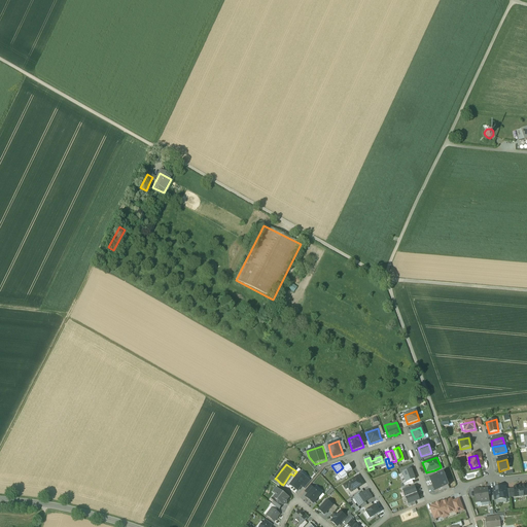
[(337,472),(334,468),(332,469),(341,481),(347,476),(346,475),(352,470),(349,465),(345,468),(344,467),(343,467),(341,469),(337,472)]
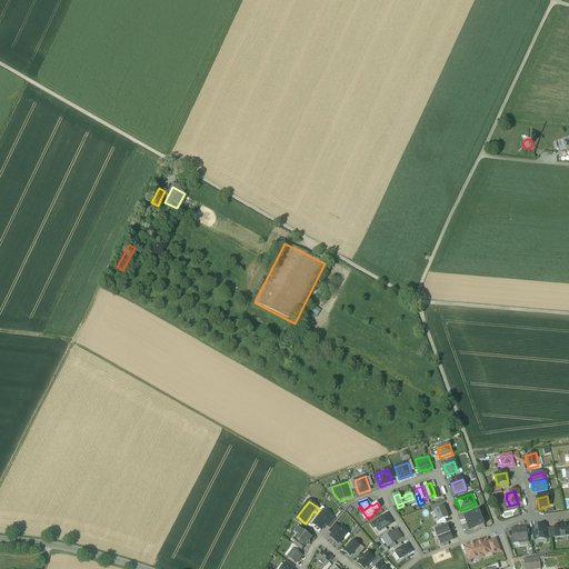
[(446,519),(448,518),(443,508),(435,511),(439,521),(446,519)]
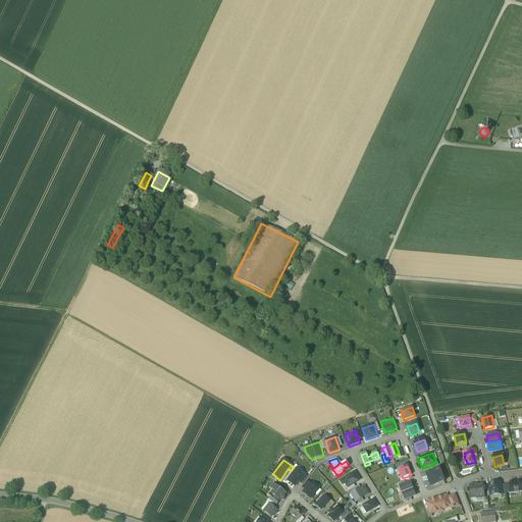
[(299,482),(304,474),(297,469),(288,481),(295,486),(299,482)]
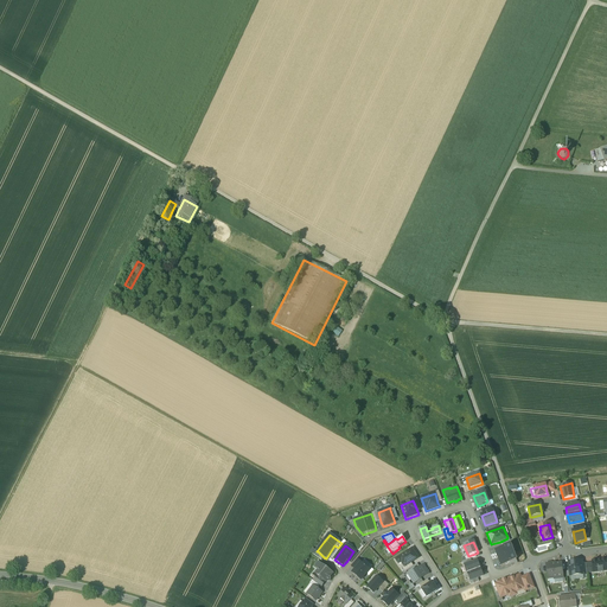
[(498,558),(513,553),(511,545),(504,548),(496,551),(498,558)]
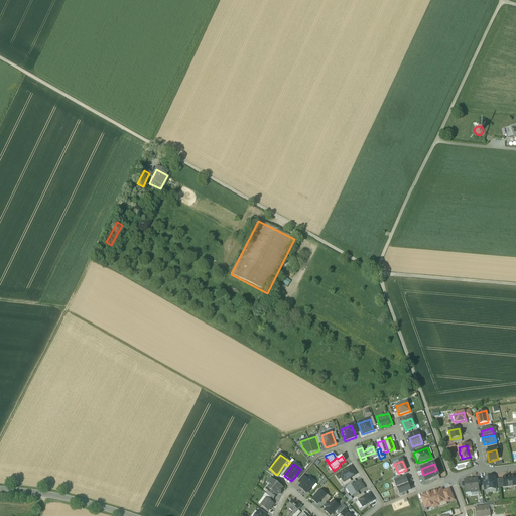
[(356,475),(351,467),(336,477),(339,481),(342,479),(344,482),(350,479),(356,475)]
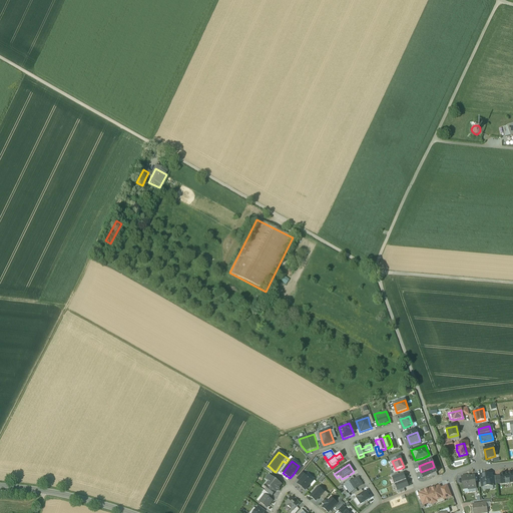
[(299,466),(294,474),(297,476),(303,469),(299,466)]
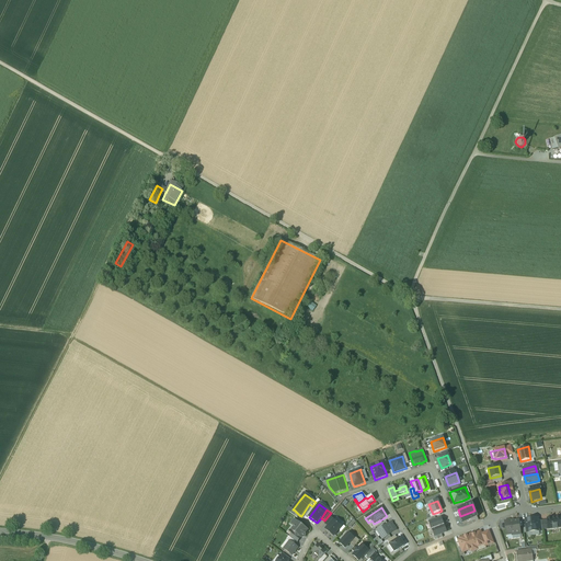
[(474,511),(460,516),(464,524),(471,521),(477,518),(478,518),(474,511)]
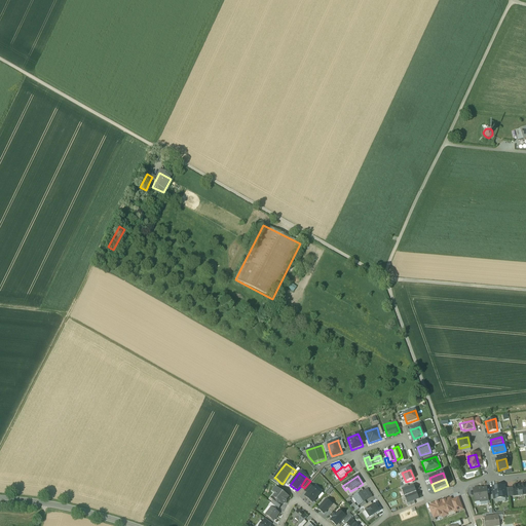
[(307,494),(312,488),(313,487),(309,485),(304,491),(307,494)]
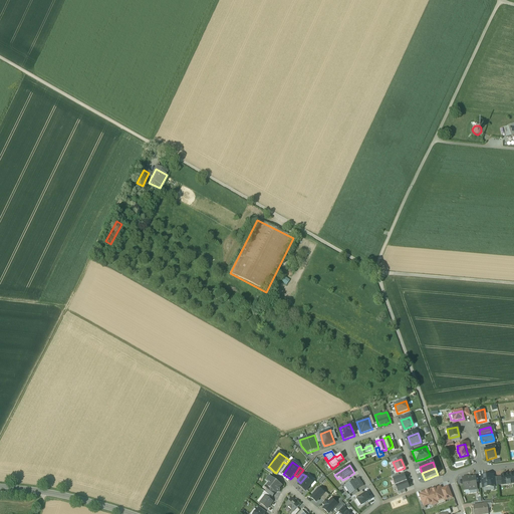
[(497,486),(503,485),(513,483),(513,478),(513,474),(502,475),(502,477),(496,478),(497,486)]
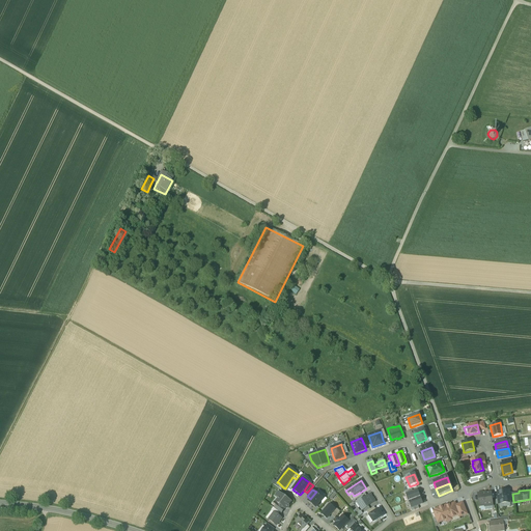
[(420,498),(418,491),(413,493),(407,495),(409,502),(420,498)]
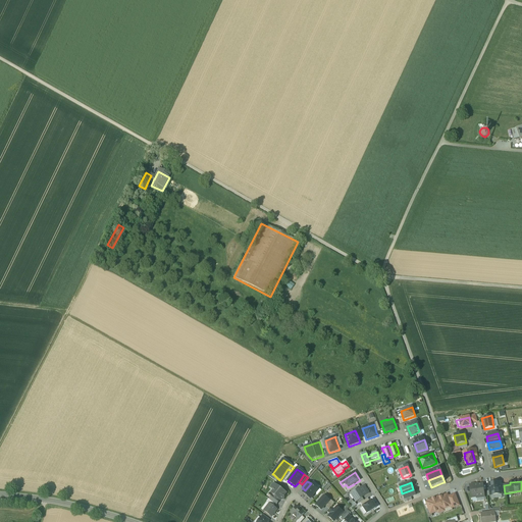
[(502,494),(501,485),(500,482),(489,483),(490,496),(502,494)]
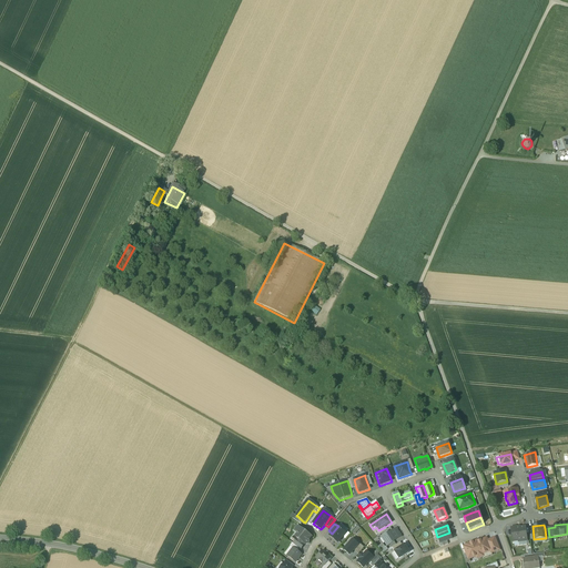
[(345,535),(337,527),(332,534),(330,536),(337,544),(345,535)]
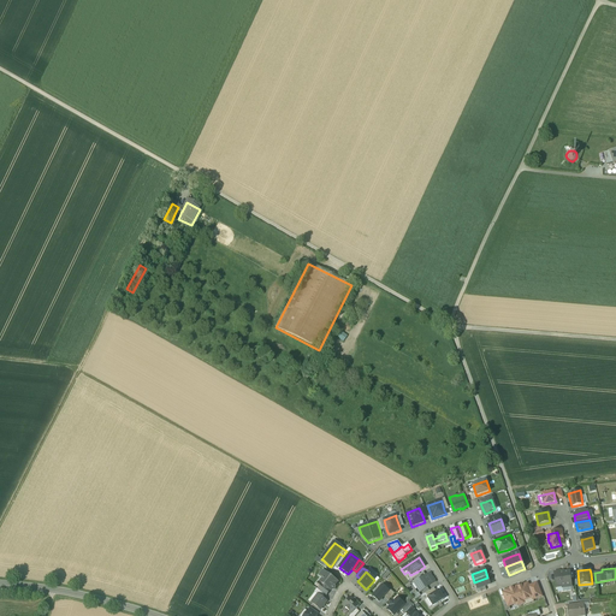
[(569,572),(560,573),(560,575),(561,587),(572,586),(569,572)]
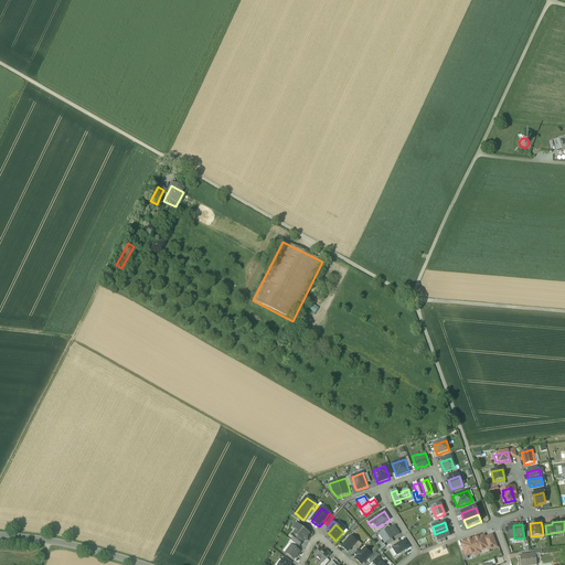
[(310,534),(298,525),(295,530),(296,531),(294,534),(302,542),(304,542),(306,541),(310,534)]
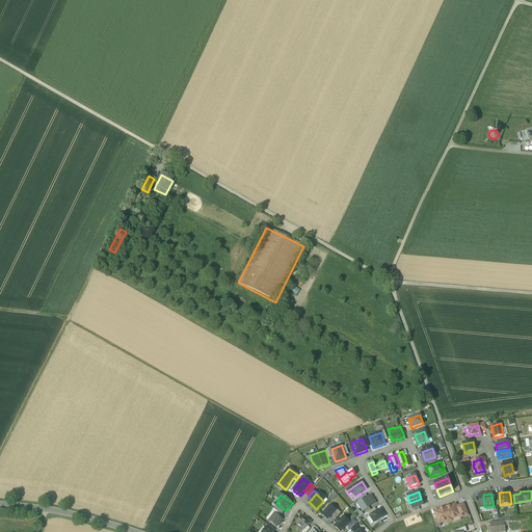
[(363,511),(365,510),(369,507),(375,503),(371,496),(368,498),(366,495),(363,497),(357,500),(360,502),(357,503),(363,511)]
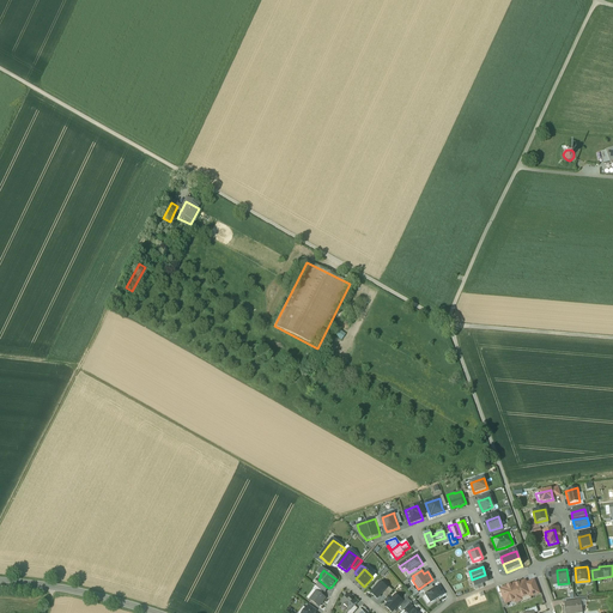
[(485,575),(472,580),(475,587),(483,584),(489,582),(485,575)]
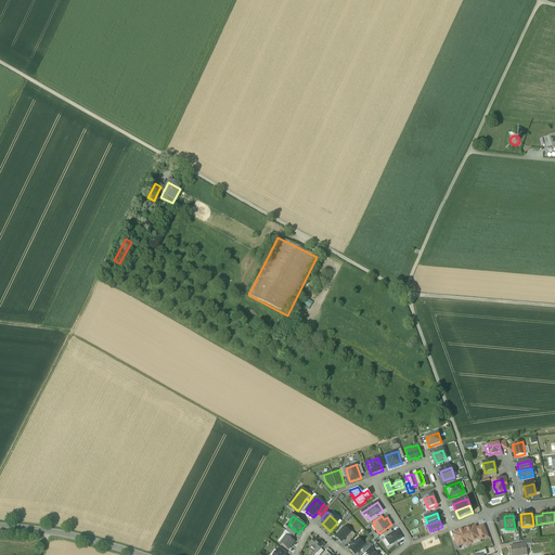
[(297,532),(288,525),(287,525),(286,527),(288,529),(286,531),(294,537),(297,532)]
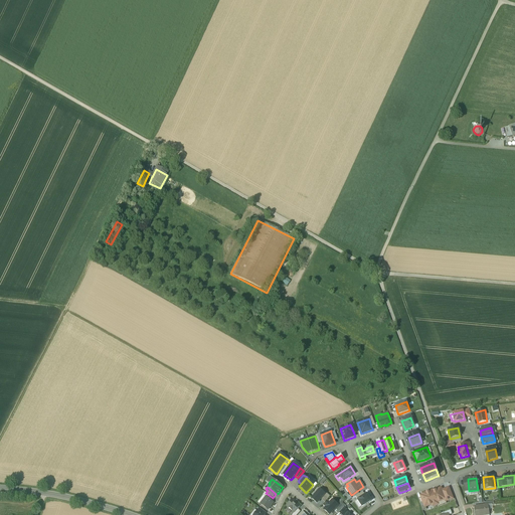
[(449,488),(442,491),(446,499),(445,500),(446,501),(453,499),(449,488)]
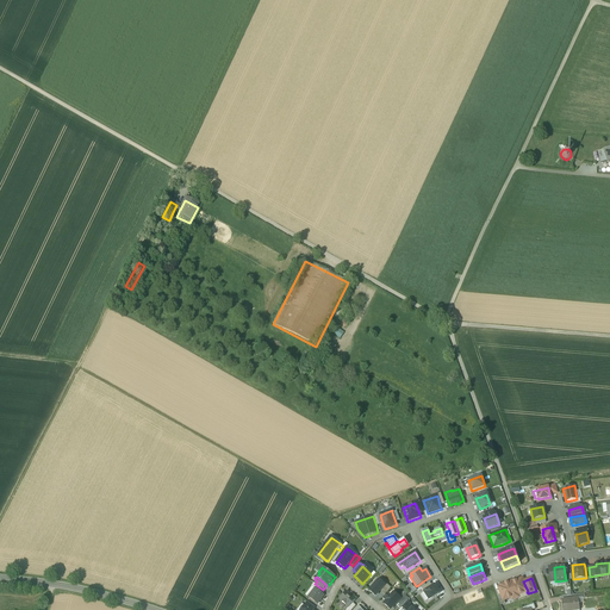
[(378,579),(372,586),(373,587),(369,591),(375,596),(380,591),(385,585),(378,579)]
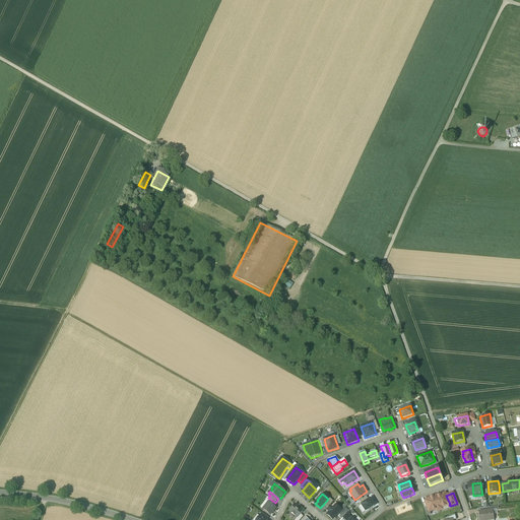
[(427,501),(425,501),(428,507),(429,512),(430,512),(437,509),(437,511),(442,509),(441,508),(449,505),(450,504),(446,496),(445,494),(438,497),(437,496),(427,500),(427,501)]
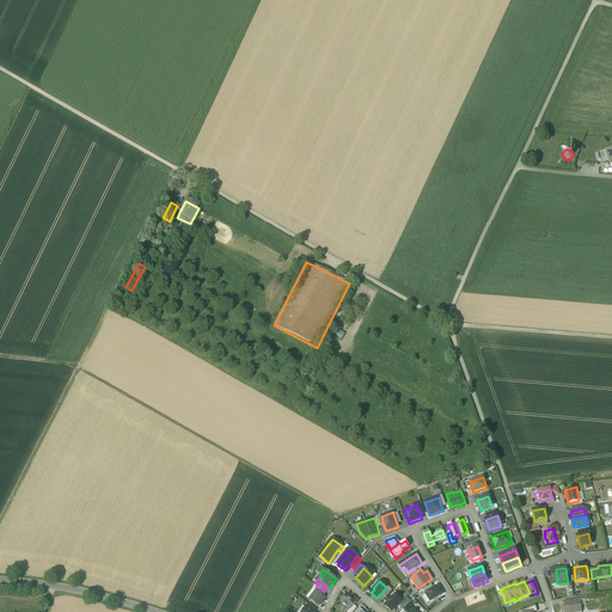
[(386,587),(381,593),(386,598),(392,591),(387,586),(386,587)]
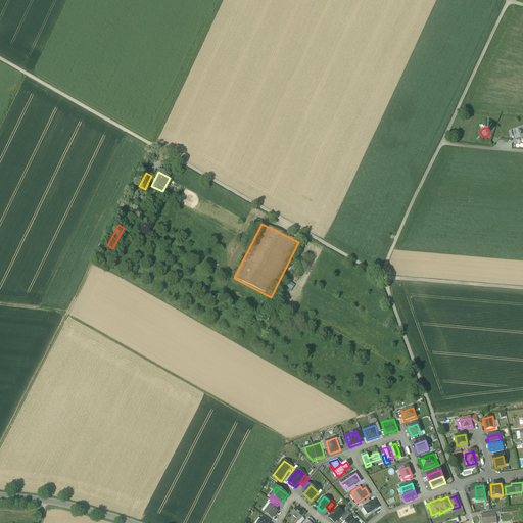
[(371,504),(364,508),(368,515),(377,509),(373,502),(371,504)]
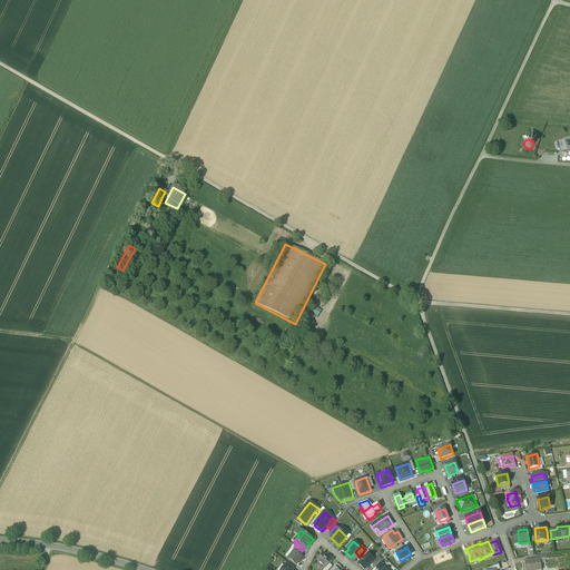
[(302,557),(294,550),(288,558),(296,564),(302,557)]
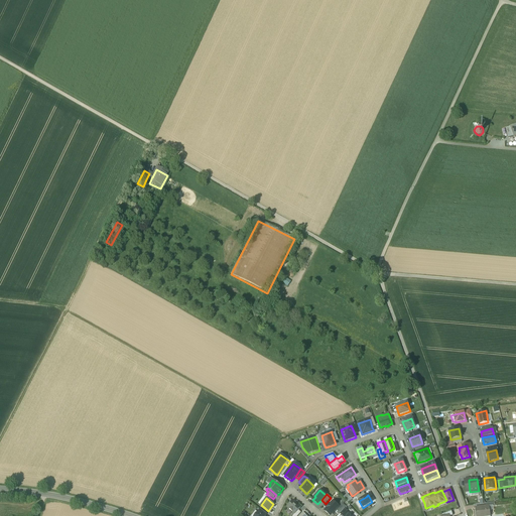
[(301,507),(293,501),(287,507),(294,514),(298,510),(301,507)]
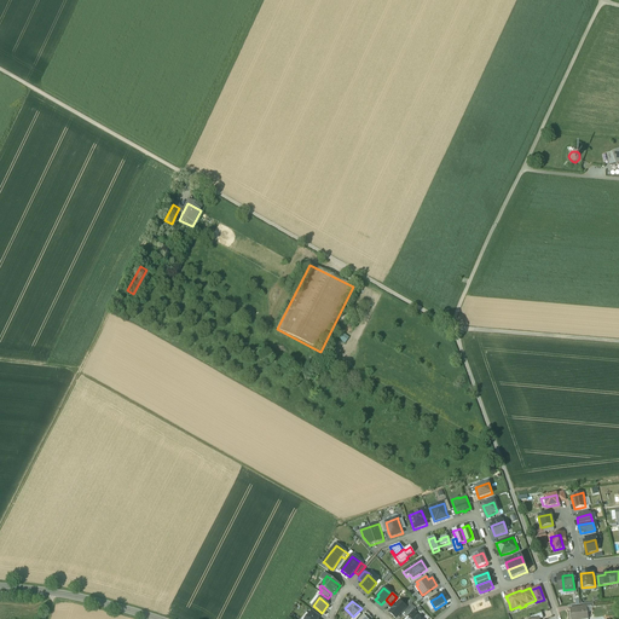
[(397,606),(395,605),(392,608),(393,609),(389,613),(397,618),(401,613),(406,608),(405,607),(399,602),(397,606)]
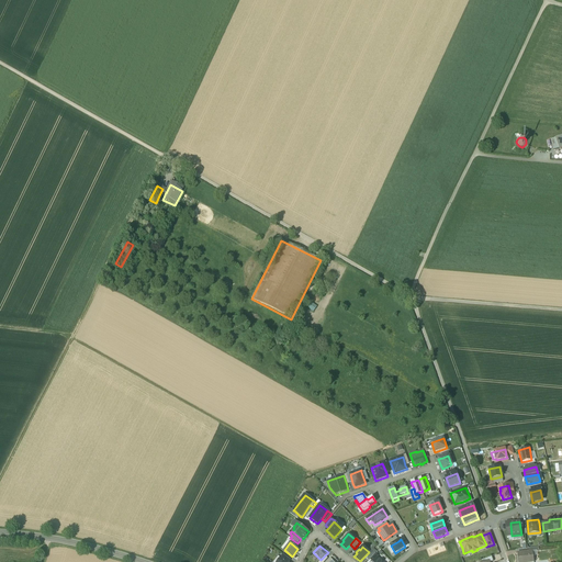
[(370,549),(368,551),(369,552),(364,557),(369,561),(370,560),(375,554),(375,553),(370,549)]
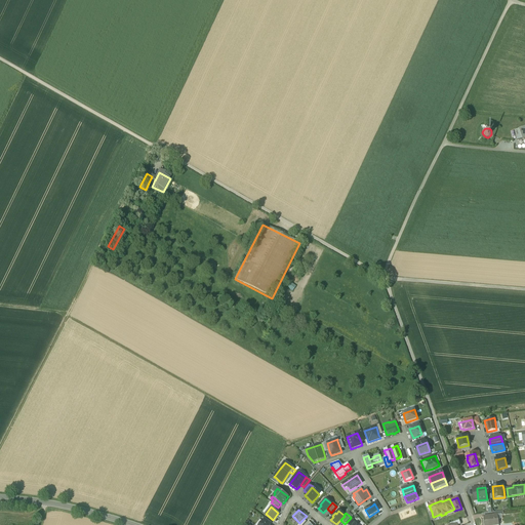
[(497,515),(483,517),(484,524),(494,524),(498,524),(497,516),(497,515)]
